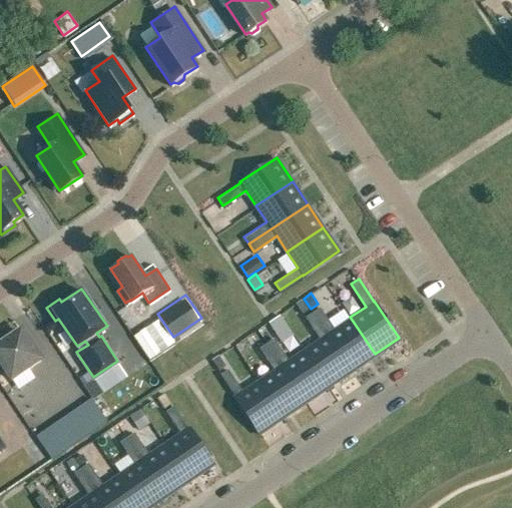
[(302,299),(295,303),(302,314),(309,309),(302,299)]
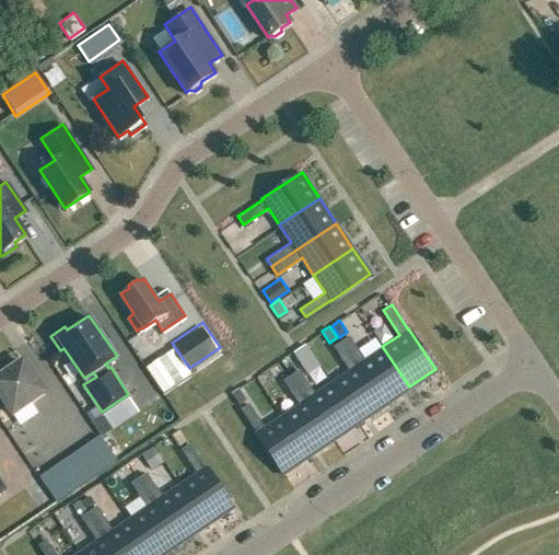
[(384,403),(409,386),(382,346),(365,358),(349,334),(340,339),(384,403)]
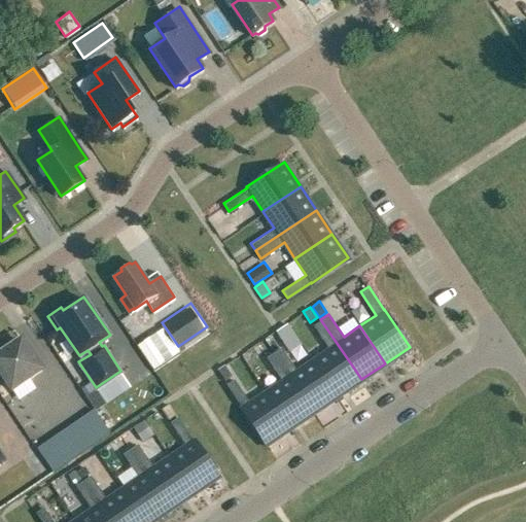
[(284,348),(296,340),(283,319),(271,327),(284,348)]
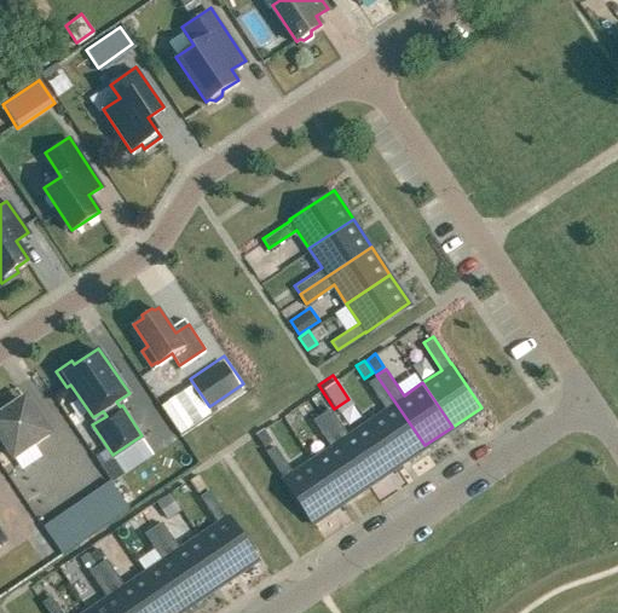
[(397,463),(425,445),(376,375),(368,380),(386,408),(368,420),(397,463)]
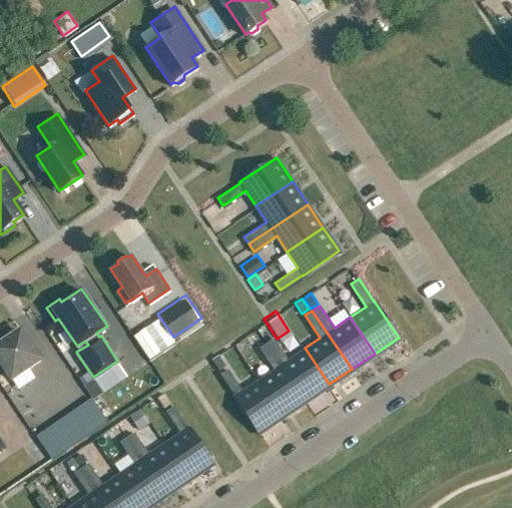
[(129,332),(146,357),(171,341),(154,315),(129,332)]
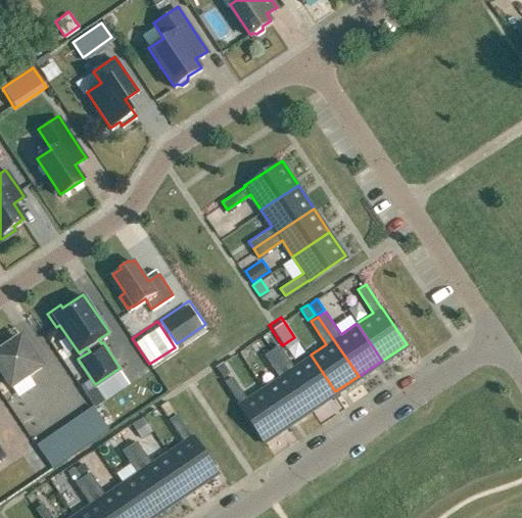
[(41,365),(20,336),(7,345),(4,342),(0,344),(0,368),(11,384),(41,365)]
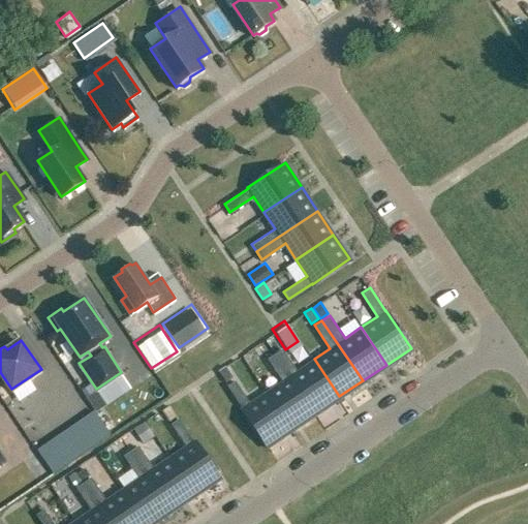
[(282,347),(275,351),(315,412),(339,396),(314,359),(298,370),(282,347)]
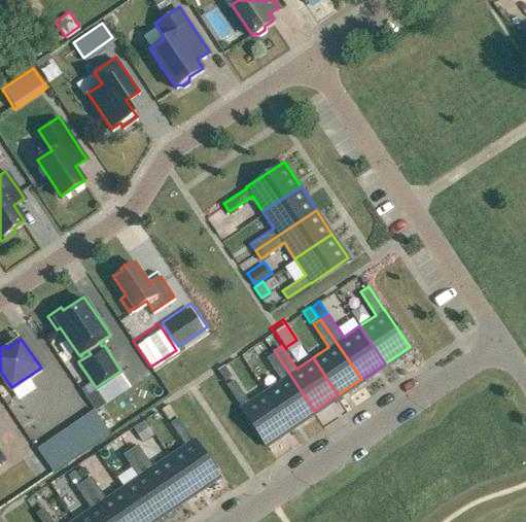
[(290,426),(314,411),(274,350),(267,355),(282,379),(266,389),(290,426)]
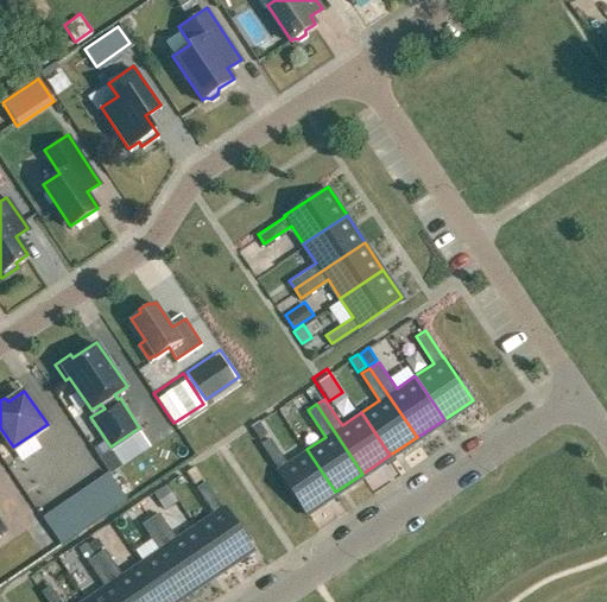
[(308,511),(335,492),(307,449),(288,462),(270,436),(261,442),(279,468),(278,468),(308,511)]
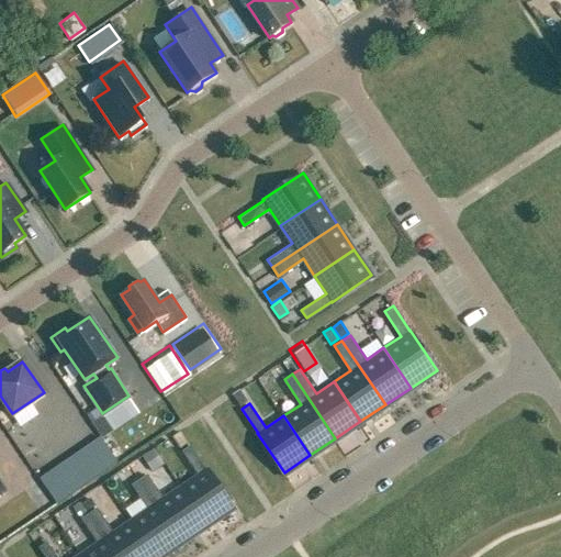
[(179,429),(171,435),(179,447),(188,441),(179,429)]
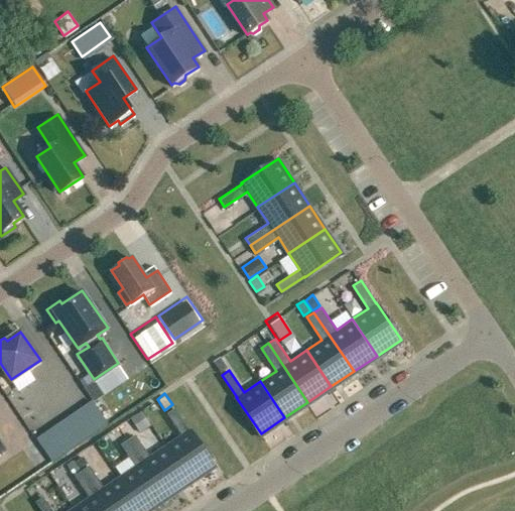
[(165,445),(190,482),(199,476),(214,466),(189,429),(188,429),(173,407),(165,412),(180,434),(165,445)]
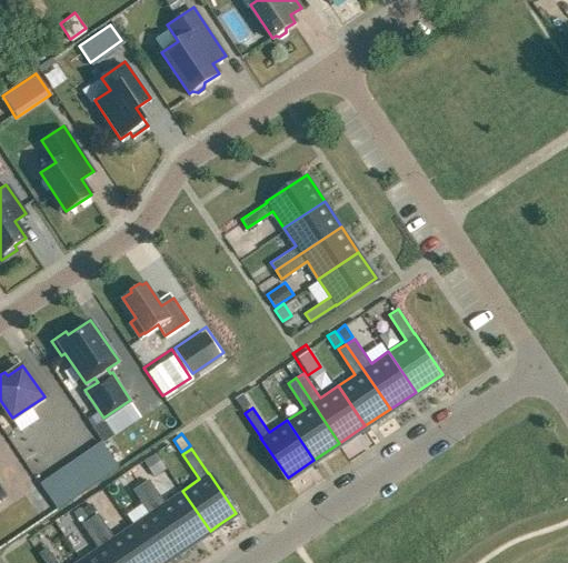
[(155,451),(143,460),(153,475),(166,468),(155,451)]
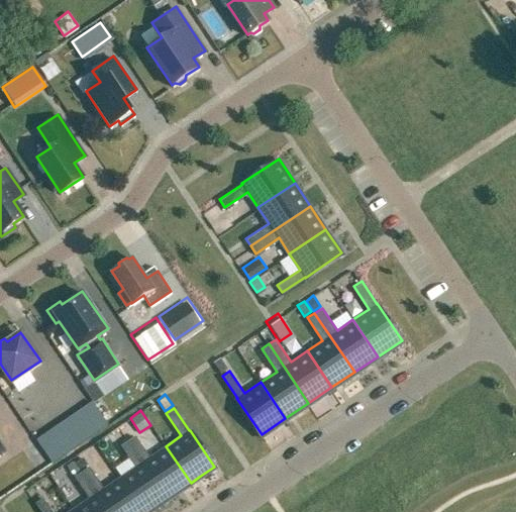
[(70,416),(48,431),(63,452),(85,437),(70,416)]
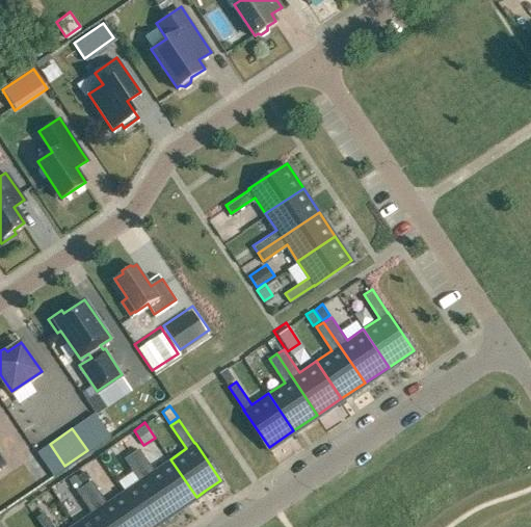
[(138,447),(131,452),(173,514),(184,505),(196,497),(170,459),(154,470),(138,447)]
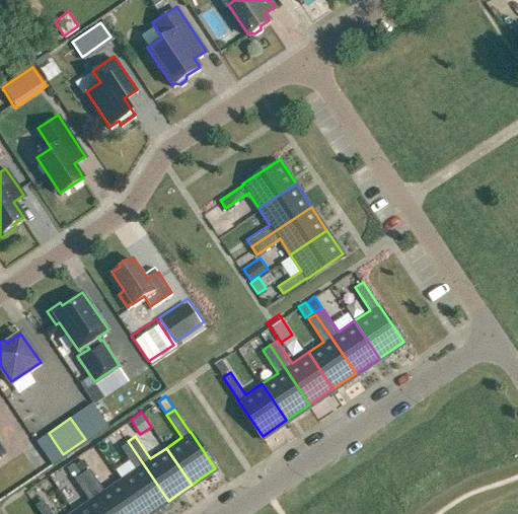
[(147,513),(159,506),(168,501),(128,441),(121,446),(136,468),(120,479),(143,513),(147,513)]
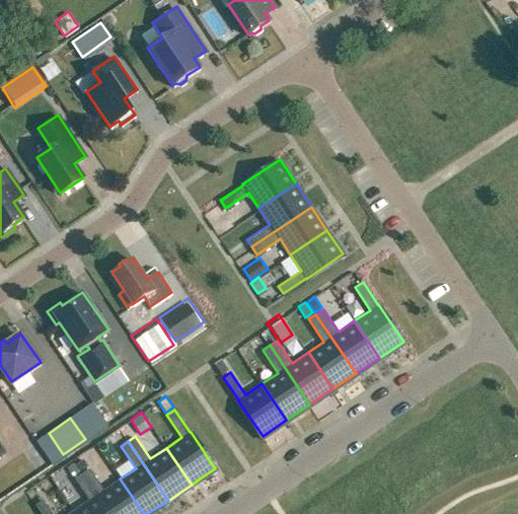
[(75,465),(69,469),(74,476),(81,471),(77,464),(75,465)]
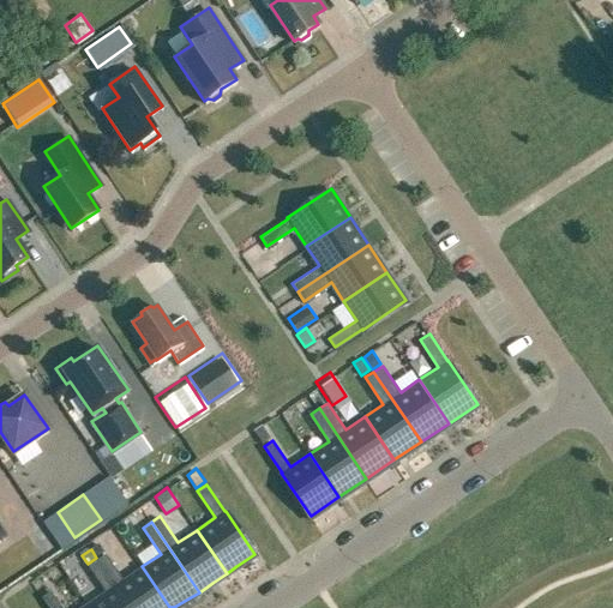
[(169,607),(142,566),(124,579),(104,553),(96,558),(130,607),(169,607)]
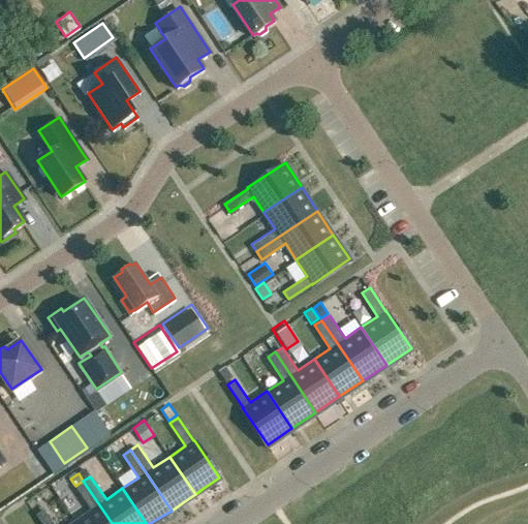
[(91,510),(74,520),(76,523),(112,523),(83,481),(75,486),(91,510)]
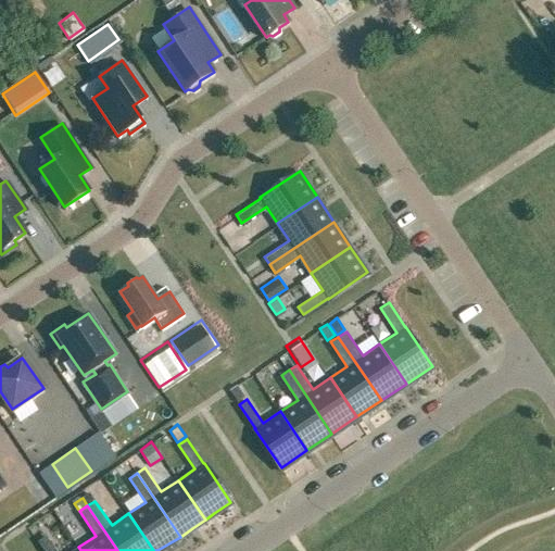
[(80,550),(78,547),(72,550),(57,550),(46,534),(37,540),(45,550),(80,550)]
